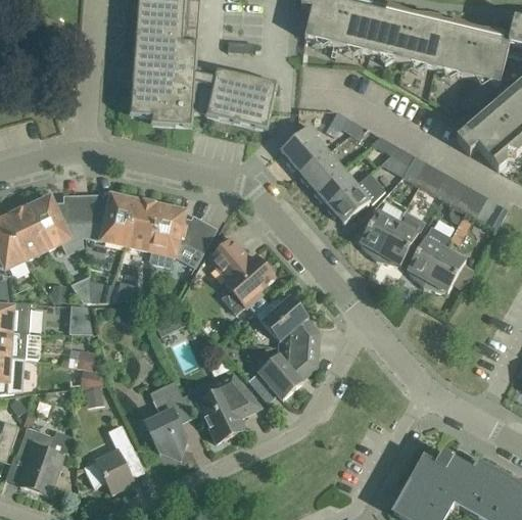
[(139,0),(131,115),(153,117),(152,125),(192,128),(193,113),(207,113),(207,116),(267,130),(278,85),(218,71),(217,72),(196,66),(200,0),(139,0)]
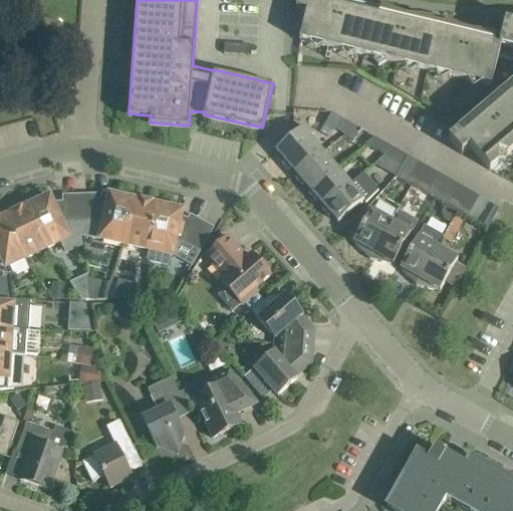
[(297,0),(296,6),(307,9),(300,38),(310,40),(318,36),(323,43),(342,48),(349,43),(354,51),(373,55),(381,51),(387,58),(406,63),(414,58),(418,66),(438,70),(445,66),(450,73),(469,78),(476,73),(481,81),(492,83),(497,62),(512,66),(512,84),(503,93),(506,97),(469,130),(466,125),(460,131),(459,129),(449,137),(462,152),(471,145),(490,168),(499,161),(499,152),(508,153),(512,148),(512,22),(506,20),(502,36),(494,35),(493,40),(445,29),(447,23),(431,20),(430,25),(381,14),(383,8),(367,5),(366,10),(322,0),(297,0)]
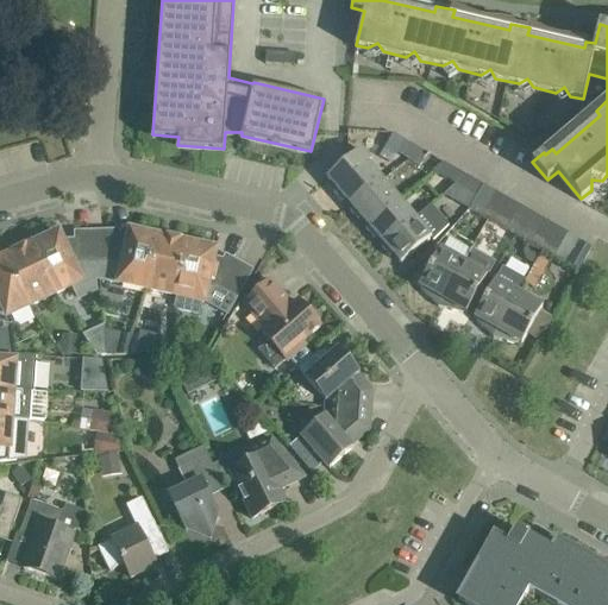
[(296,50),(267,48),(265,61),(295,62),(296,50)]
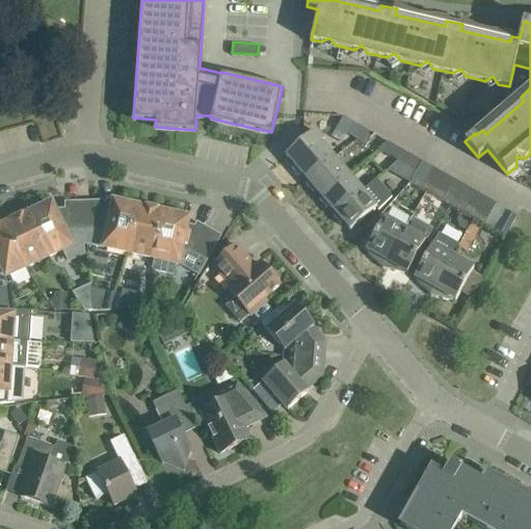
[(357,137),(364,126),(354,121),(348,132),(357,137)]
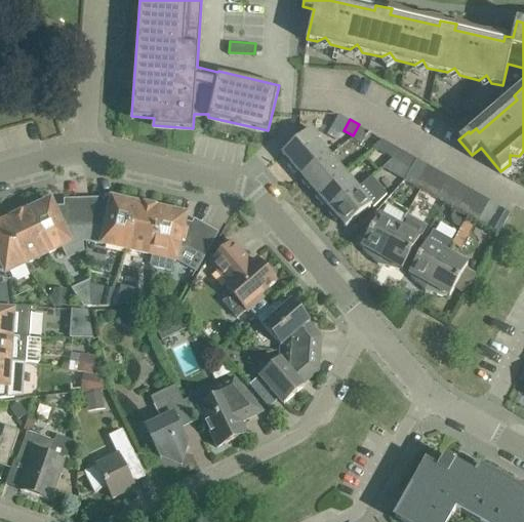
[(359,124),(353,135),(362,141),(368,130),(359,124)]
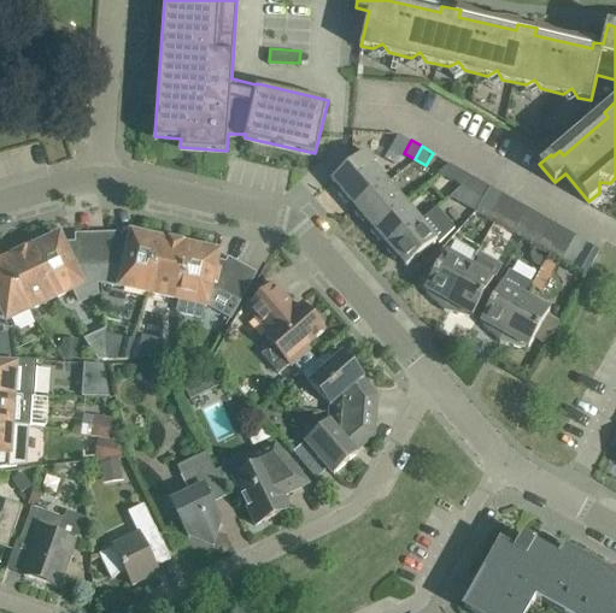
[(356,210),(389,181),(373,161),(376,159),(367,148),(332,178),(341,189),(339,192),(347,201),(350,198),(358,207),(355,210),(356,210)]
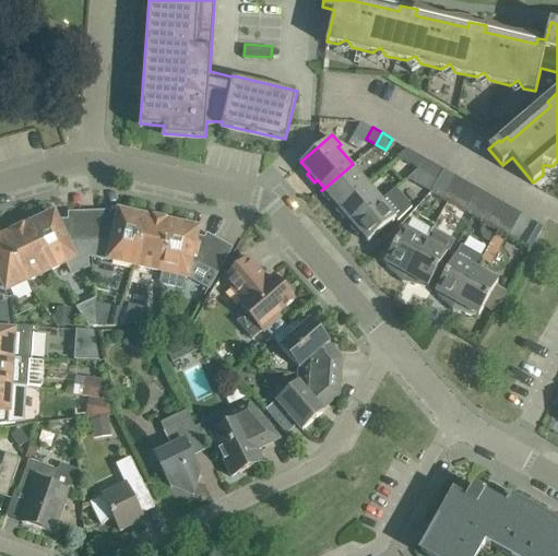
[(398,154),(418,166),(424,156),(406,146),(398,154)]
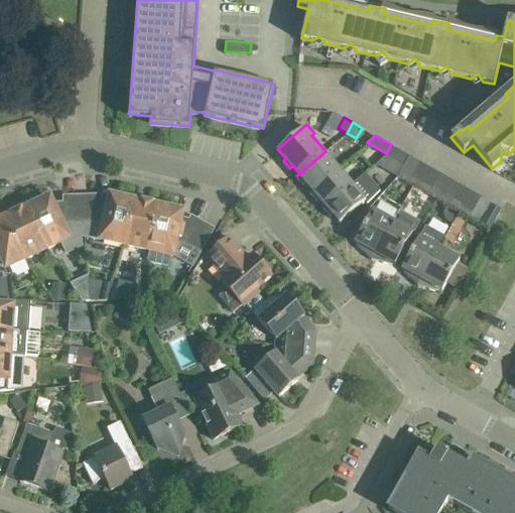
[(386,153),(404,164),(409,154),(391,144),(386,153)]
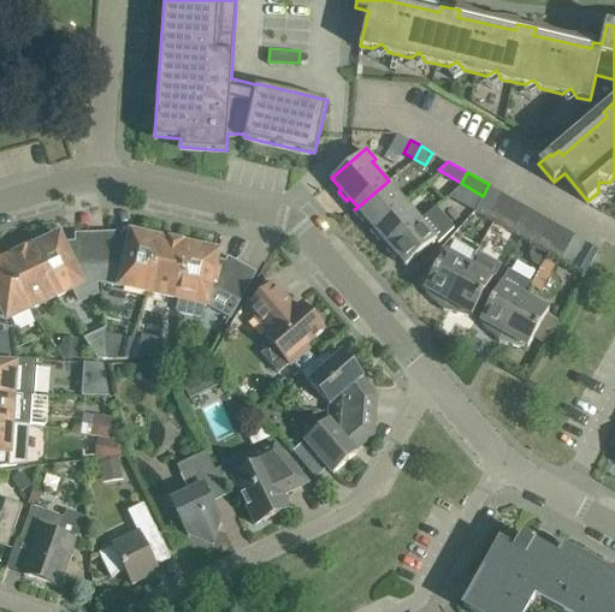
[(389,180),(355,209),(362,219),(366,217),(373,225),(371,227),(371,229),(404,200),(389,180)]
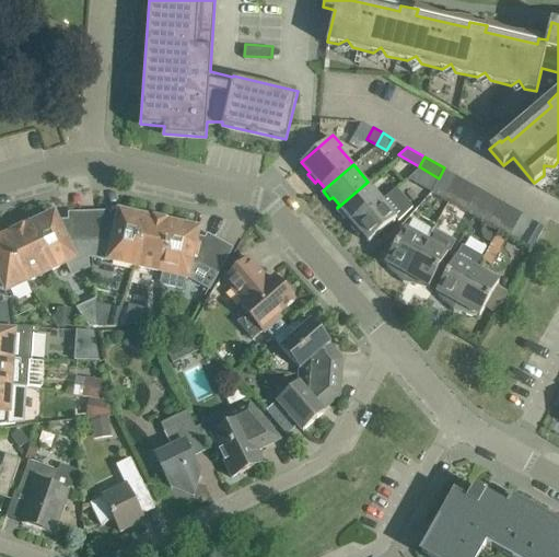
[(456,174),(444,167),(439,178),(432,190),(443,197),(456,174)]
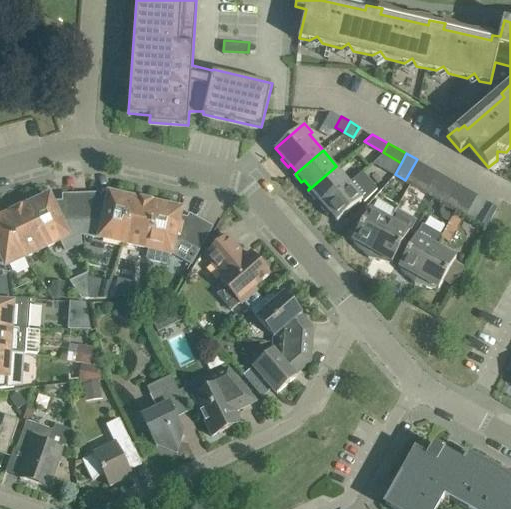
[(427,165),(417,159),(405,180),(415,186),(427,165)]
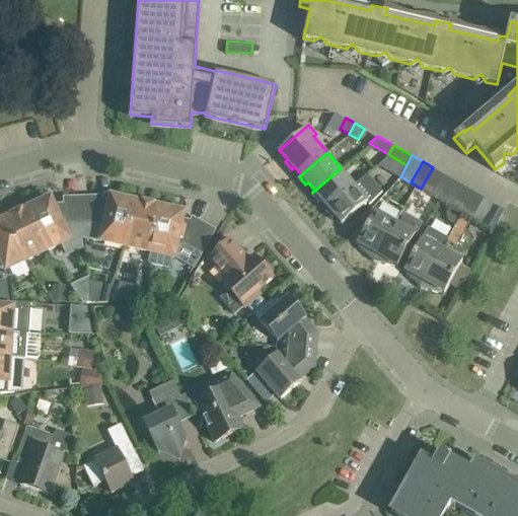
[(421,189),(431,194),(443,172),(433,167),(421,189)]
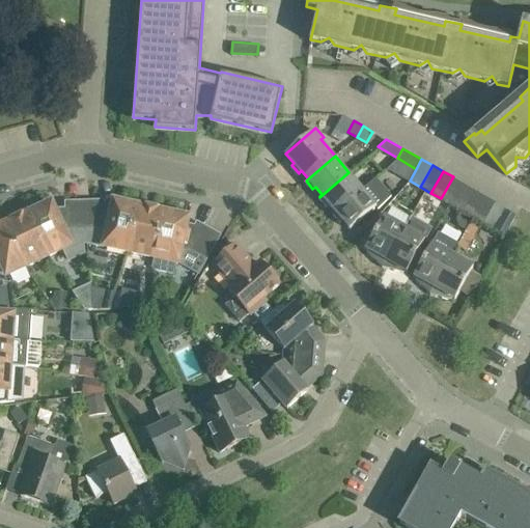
[(362,187),(349,172),(319,197),(327,204),(329,202),(335,211),(333,213),(362,188),(362,187)]
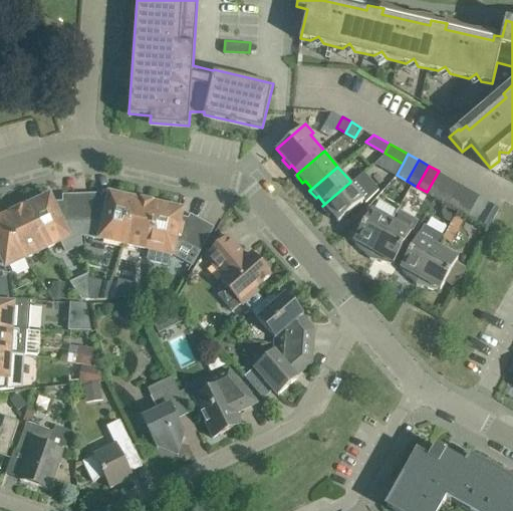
[(362,170),(350,181),(350,182),(322,206),(329,214),(331,212),(339,220),(363,199),(365,201),(378,188),(362,170)]
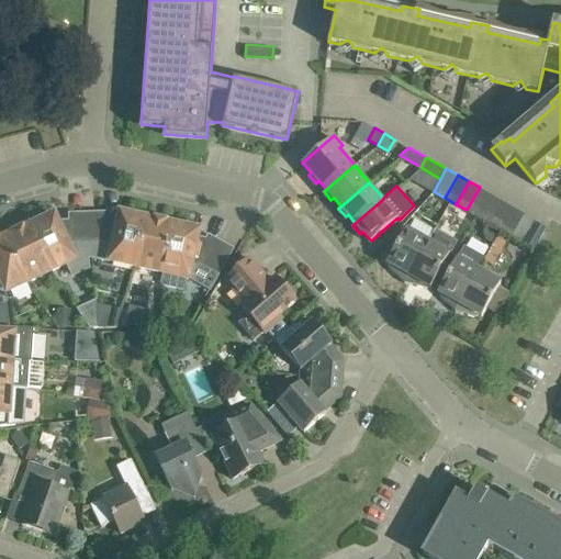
[(467,210),(479,216),(491,193),(480,187),(467,210)]
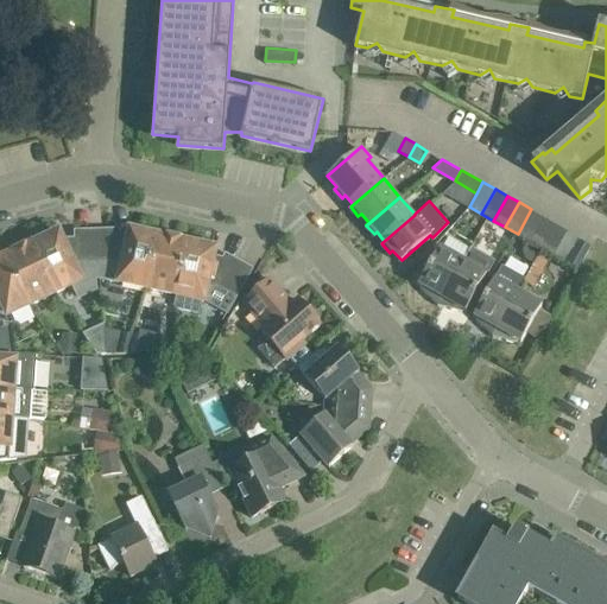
[(544,216),(531,209),(518,234),(530,241),(544,216)]
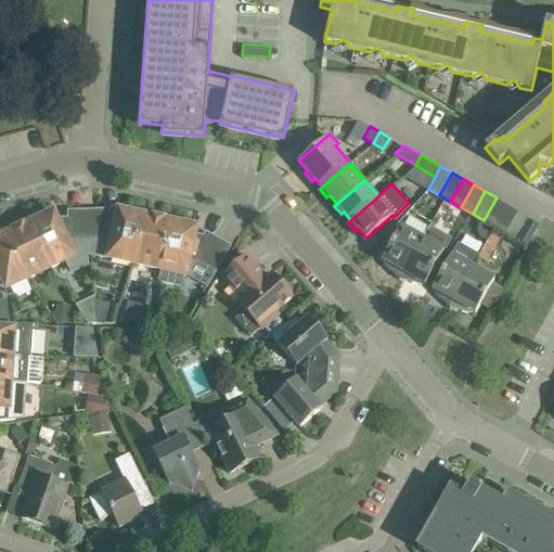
[(507,204),(497,197),(484,220),(494,227),(507,204)]
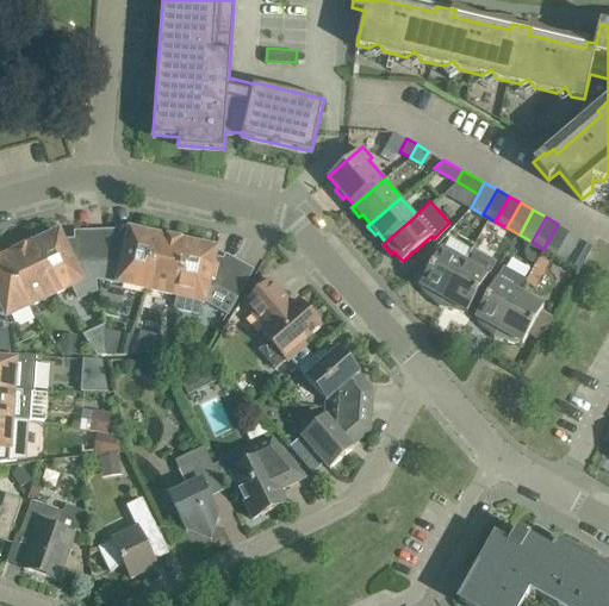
[(570,231),(558,224),(544,249),(555,255),(570,231)]
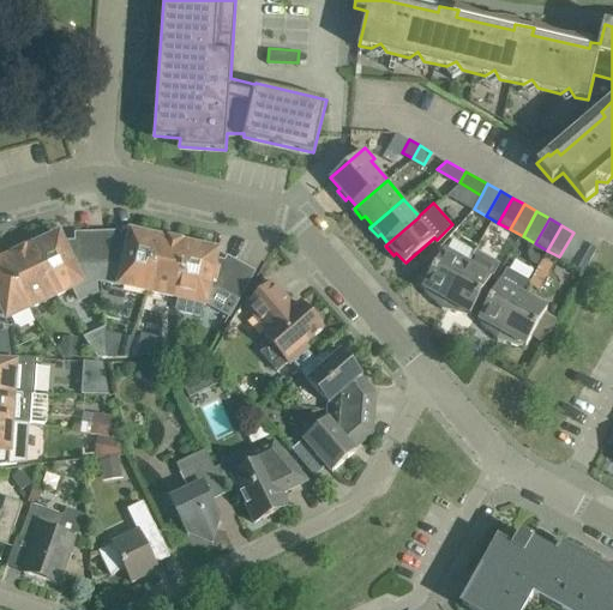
[(120,230),(106,231),(107,263),(100,263),(101,279),(120,283),(149,289),(161,236),(132,230),(130,241),(120,240),(120,230)]
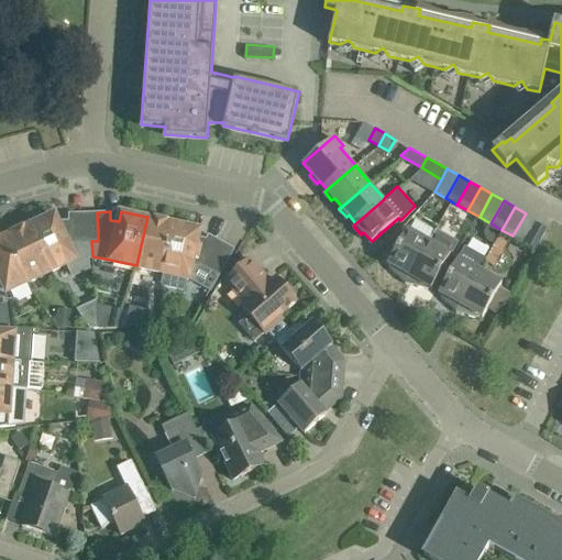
[(89,256),(92,256),(91,241),(85,241),(84,212),(70,212),(70,223),(59,223),(54,212),(30,224),(52,270),(66,263),(73,276),(90,267),(89,256)]
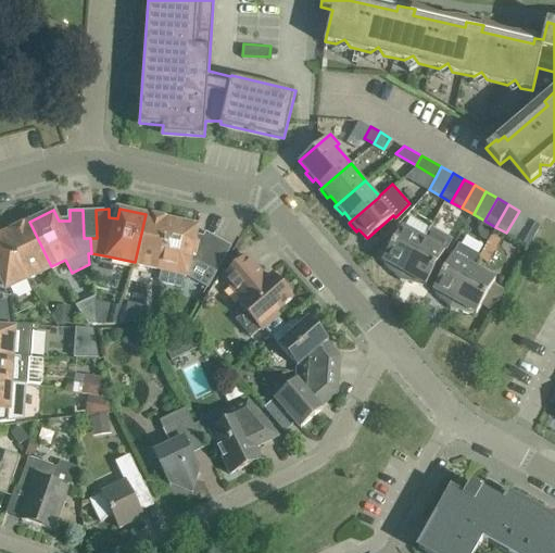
[(97,238),(96,210),(83,210),(84,238),(90,238),(97,238)]
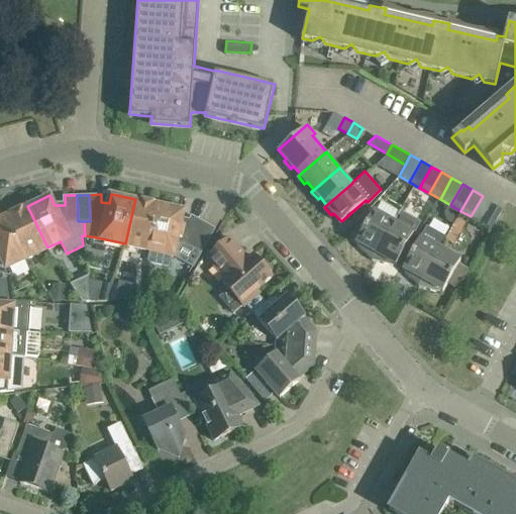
[(483,196),(471,216),(482,222),(493,201),(483,196)]
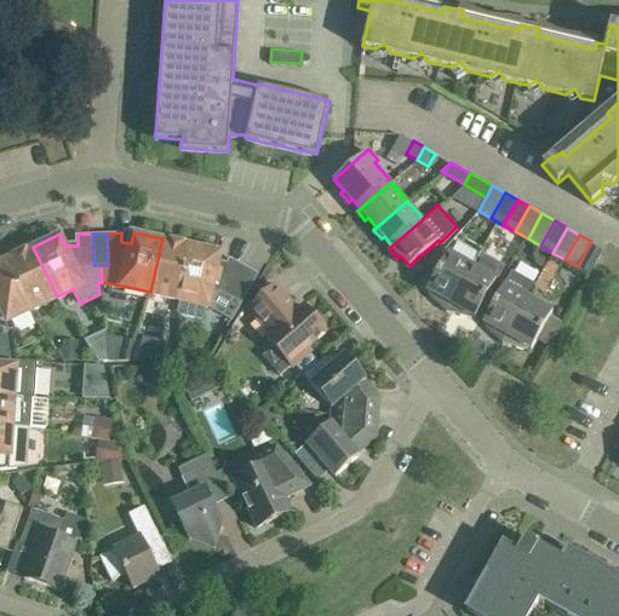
[(178,298),(190,245),(162,239),(150,292),(178,298)]
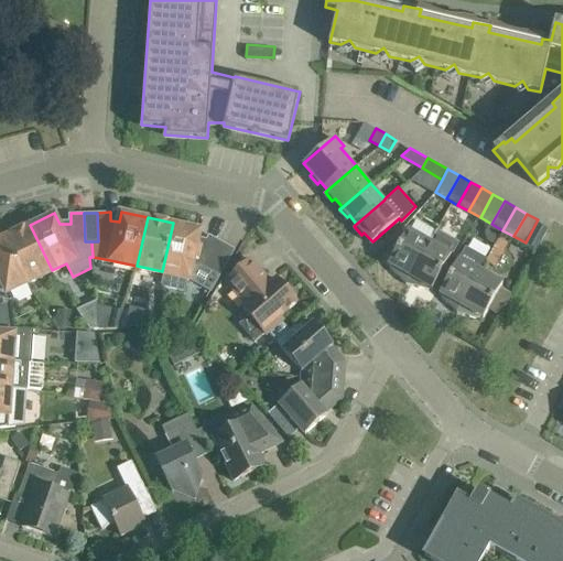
[(173,223),(162,271),(188,278),(199,229),(173,223)]
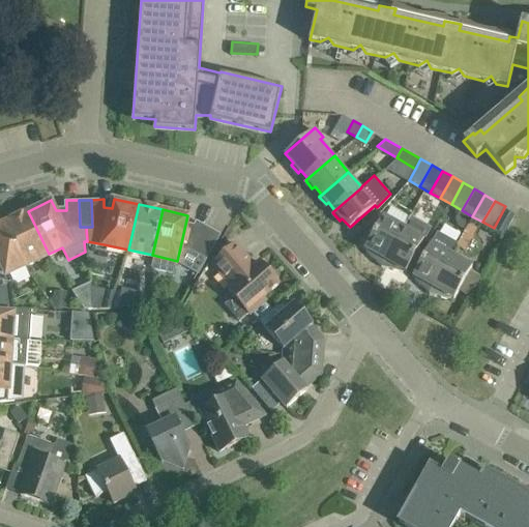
[(28,211),(5,222),(26,264),(49,254),(28,211)]
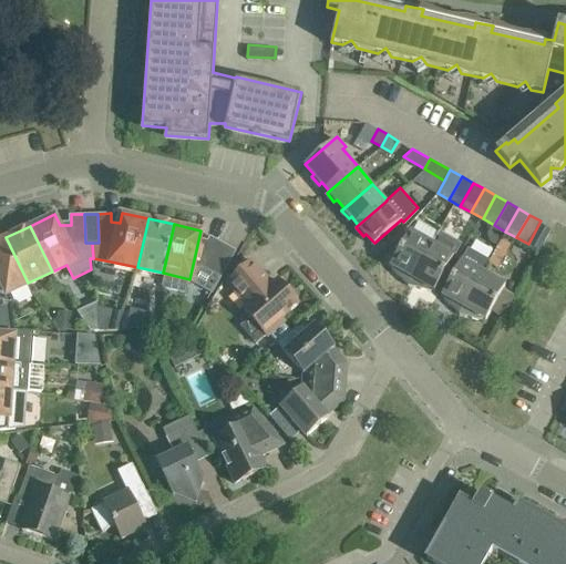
[(432,242),(409,284),(431,289),(432,287),(434,288),(445,269),(454,255),(462,241),(440,228),(432,242)]
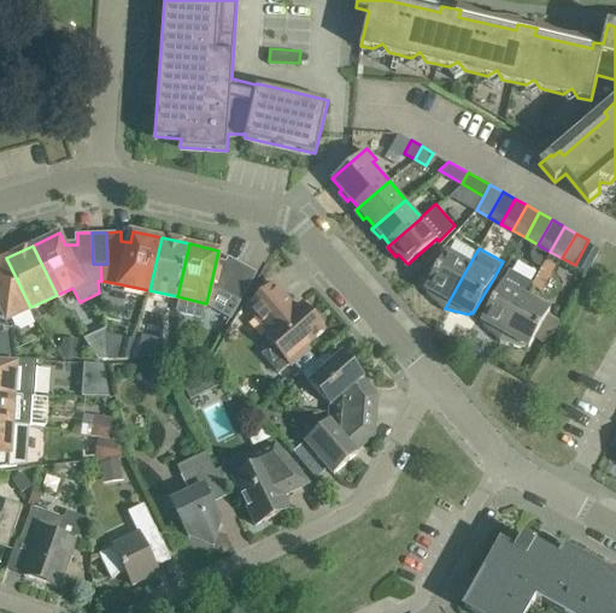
[(427,290),(445,308),(470,263),(446,249),(426,287),(428,288),(427,290)]
